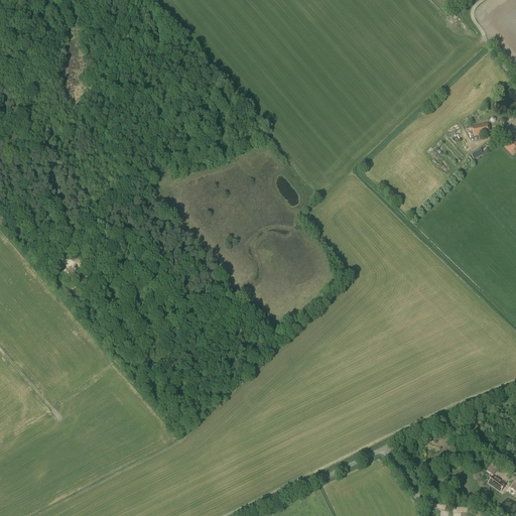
[(471,127),(472,129),(474,137),(489,134),(489,132),(491,132),(489,125),(488,125),(487,124),(475,126),(471,127)]
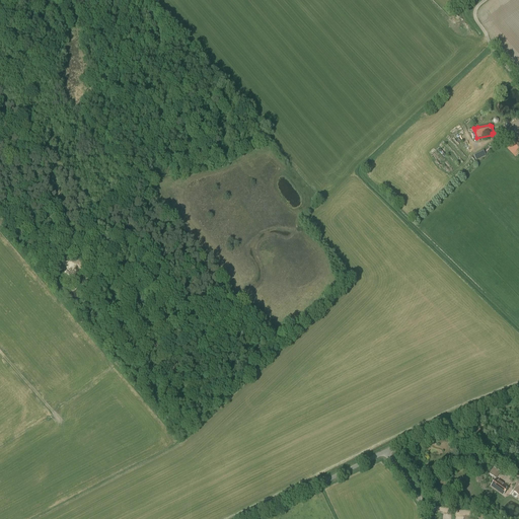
[(518,152),(518,144),(512,136),(504,144),(514,154),(513,154),(515,156),(518,152)]
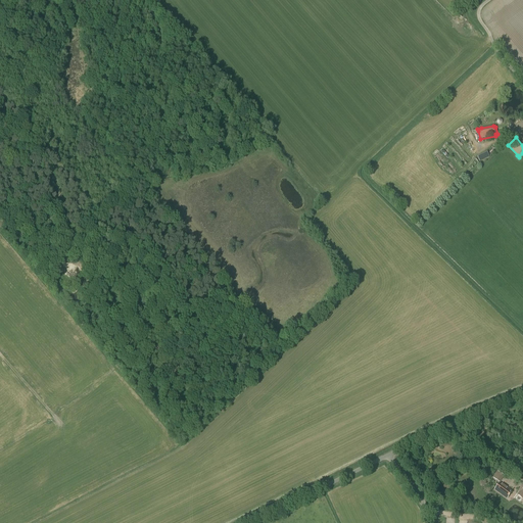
[(497,149),(503,144),(498,140),(492,144),(497,149)]
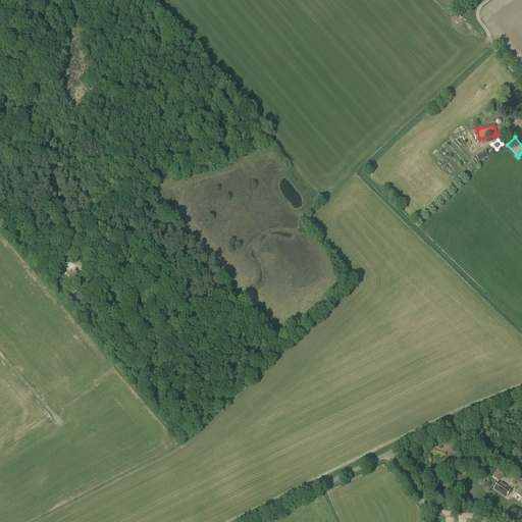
[(499,482),(504,475),(497,470),(492,477),(499,482)]
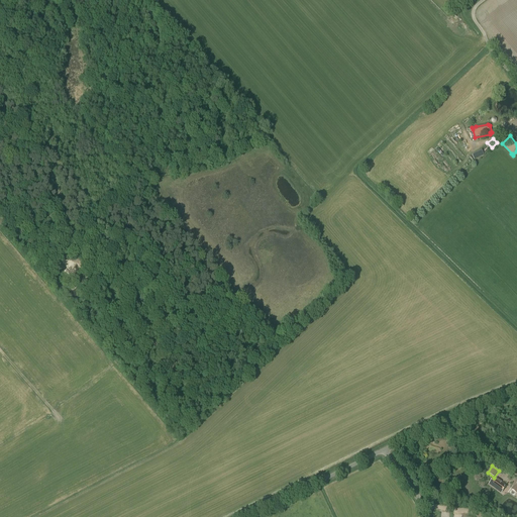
[(501,494),(507,486),(495,477),(489,485),(501,494)]
